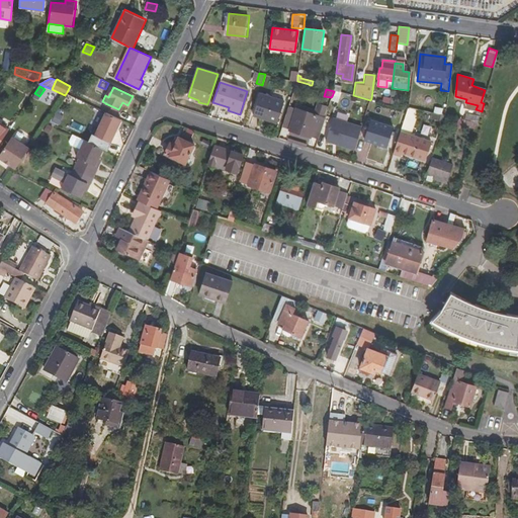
[(276,123),(284,99),(260,91),(253,115),(276,123)]
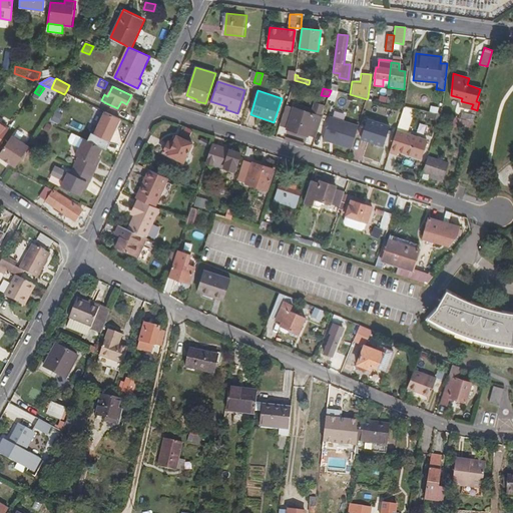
[(341,92),(331,90),(329,95),(339,98),(341,92)]
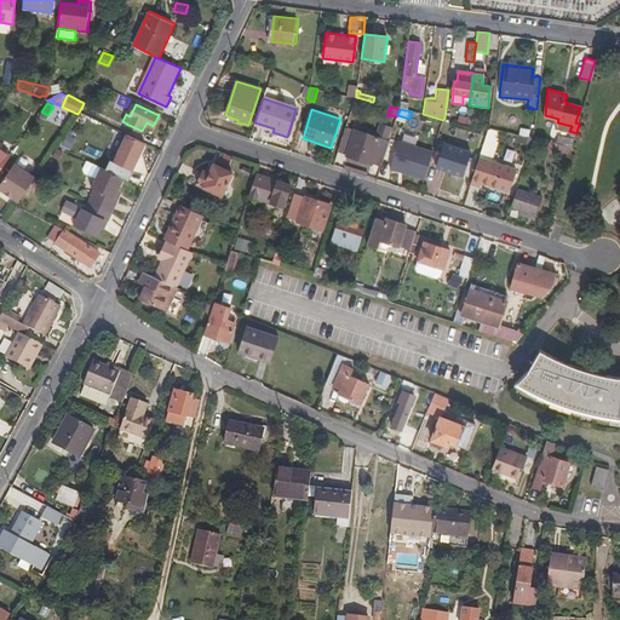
[(522,126),(523,115),(503,112),(500,121),(522,126)]
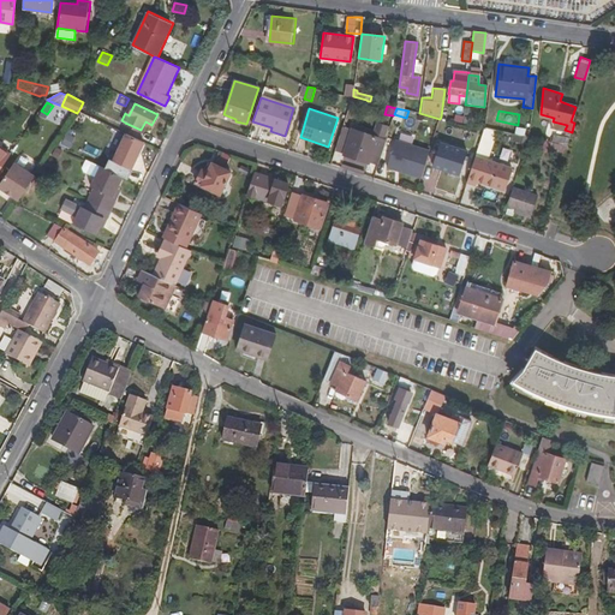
[(398,133),(400,124),(392,121),(389,127),(388,131),(398,133)]
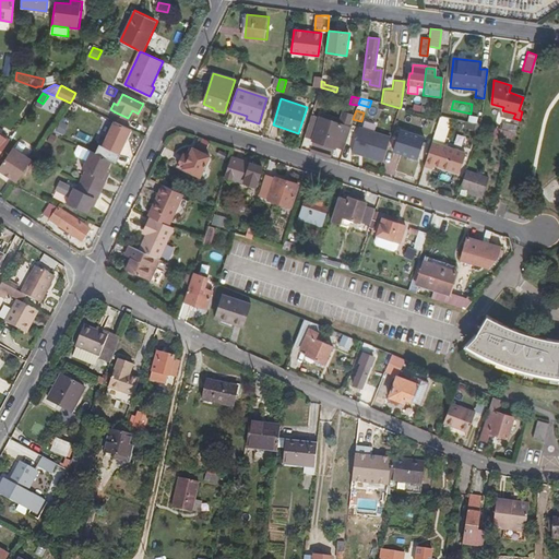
[(339,123),(351,127),(353,119),(354,116),(343,111),(339,123)]
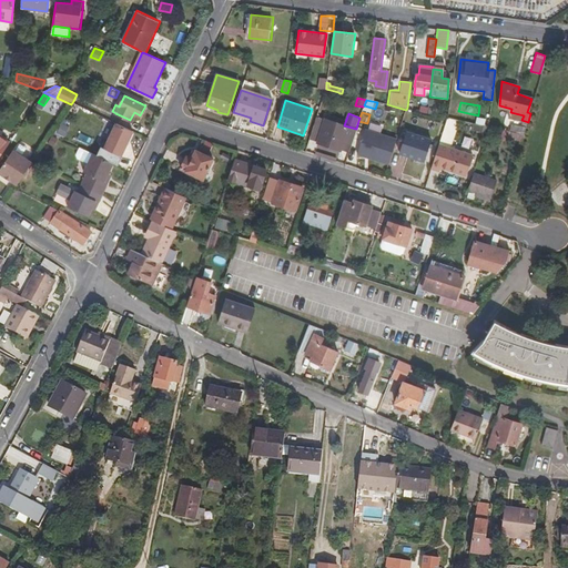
[(393,131),(395,121),(369,114),(367,123),(393,131)]
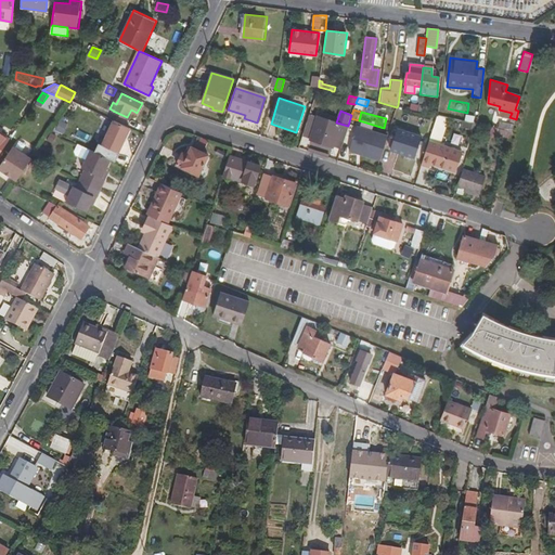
[(310,140),(319,116),(310,114),(302,137),(310,140)]
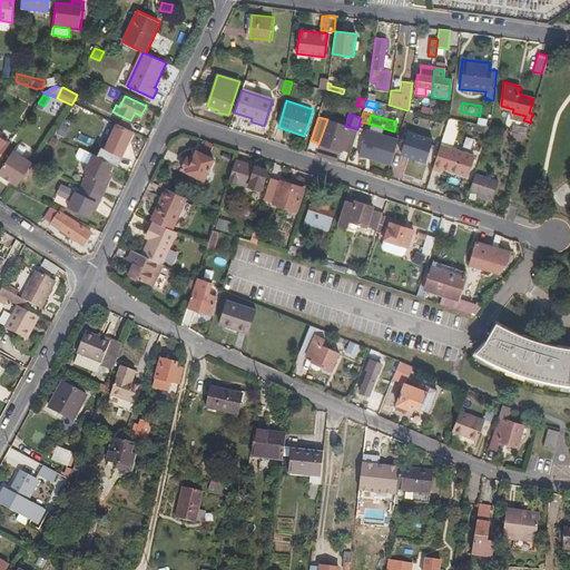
[(468,176),(474,157),(451,148),(460,120),(449,118),(432,169),(440,172),(441,167),(468,176)]
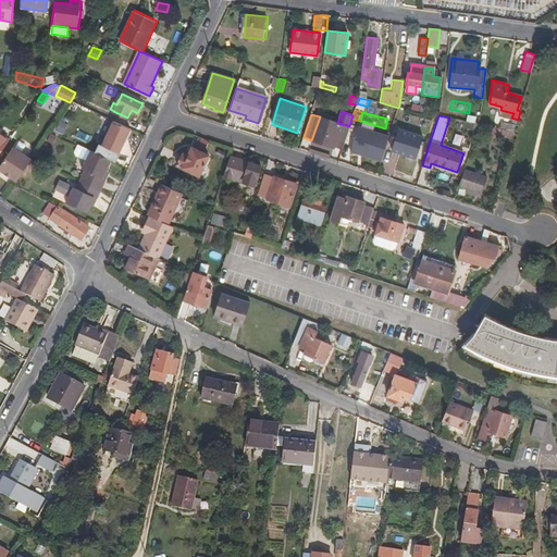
[(342,149),(349,126),(337,123),(320,116),(311,140),(334,148),(334,147),(342,149)]
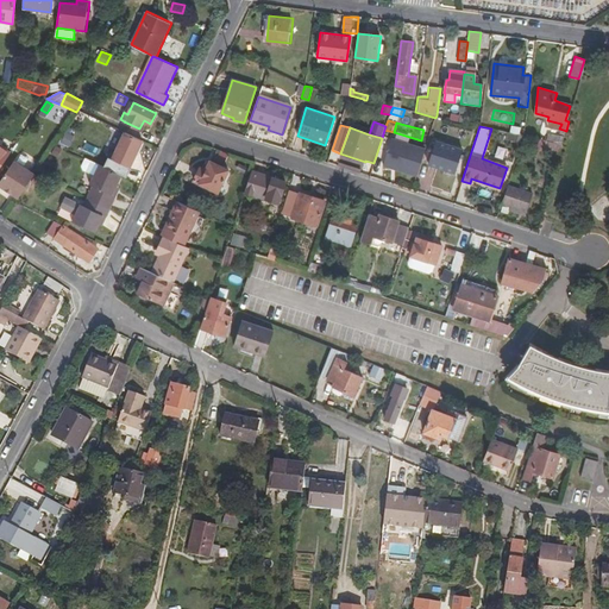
[(67,131),(62,144),(70,146),(75,135),(67,131)]
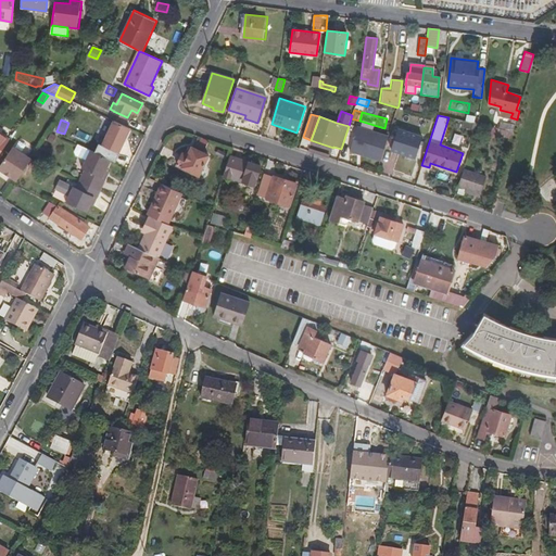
[(115,160),(130,128),(115,121),(99,152),(113,159),(115,160)]
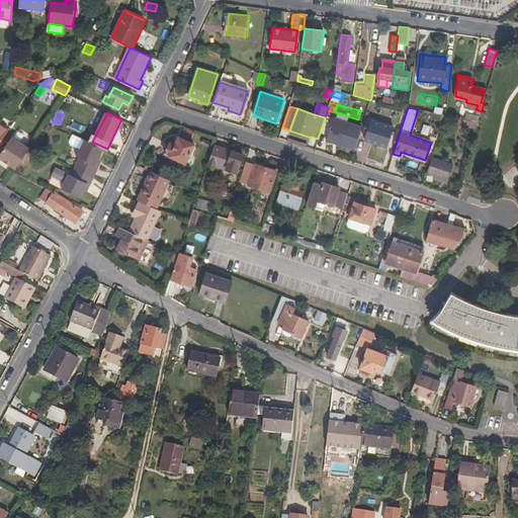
[(466,113),(466,118),(460,117),(459,134),(478,135),(479,113),(466,113)]
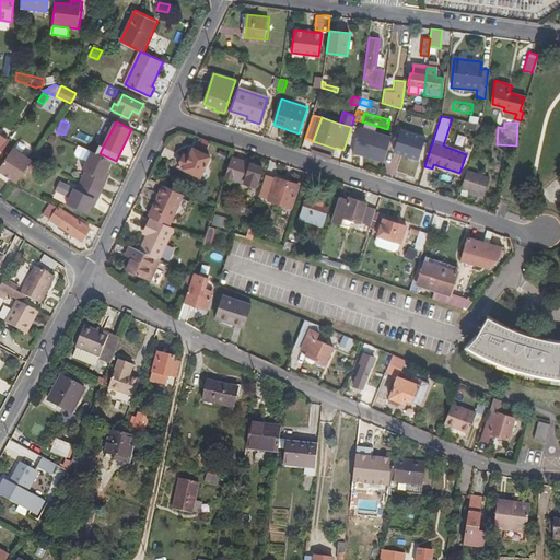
[(359,127),(351,152),(383,162),(391,138),(359,127)]
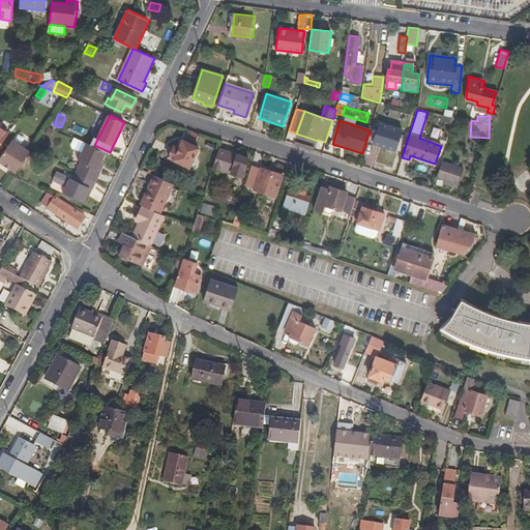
[(72,131),(84,134),(86,127),(75,124),(72,131)]
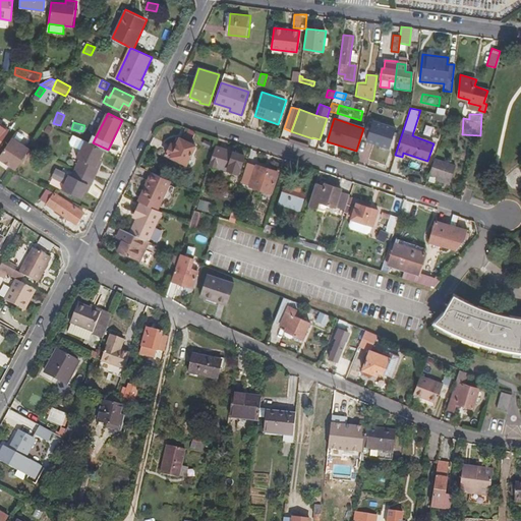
[(389,150),(395,130),(371,122),(365,141),(389,150)]
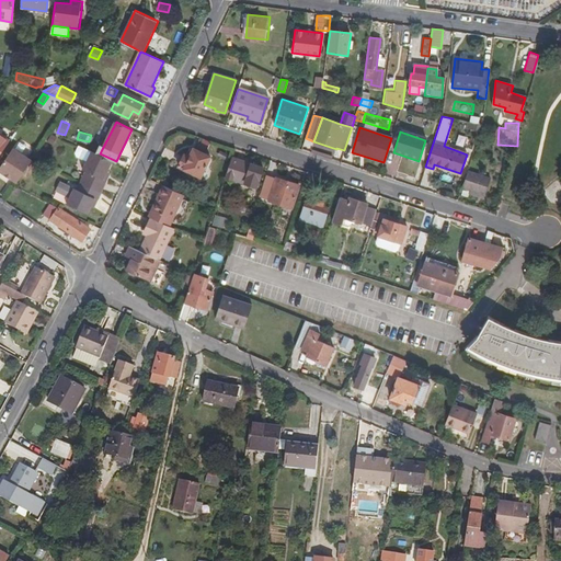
[(0,152),(9,140),(0,134),(0,152)]
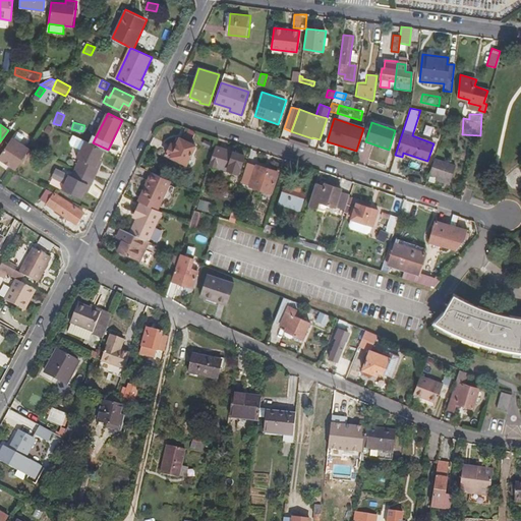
[(45,131),(49,134),(53,126),(48,124),(45,131)]
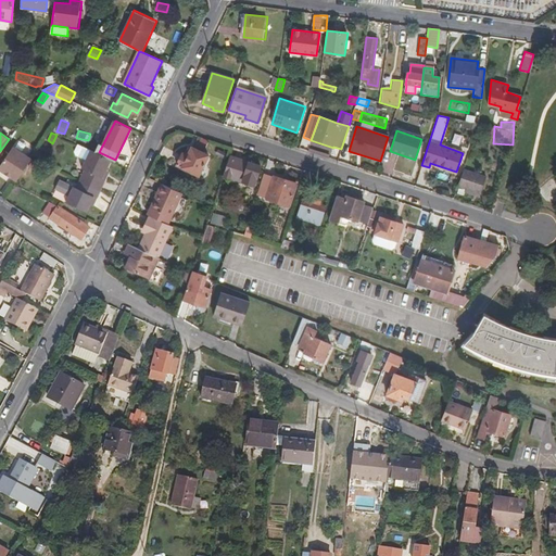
[(452,143),(460,146),(464,135),(455,133),(452,143)]
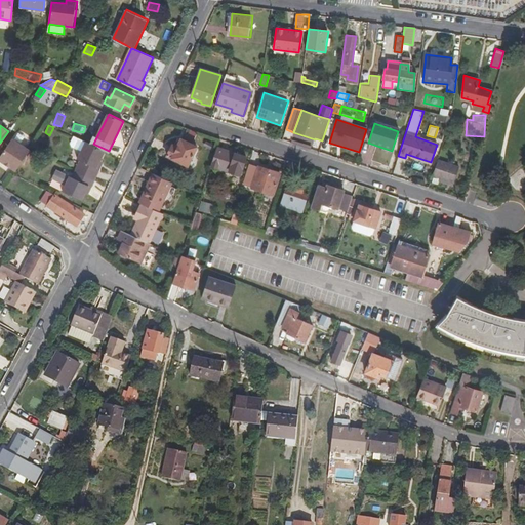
[(315,139),(293,132),(292,136),(313,144),(315,139)]
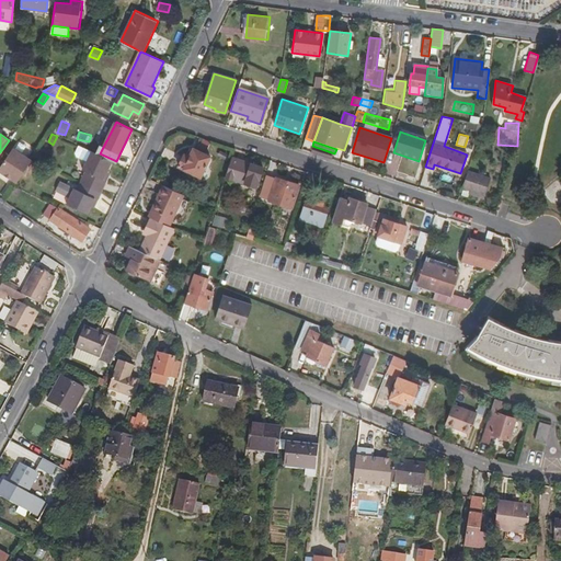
[(80,181),(103,192),(109,180),(104,179),(109,170),(114,160),(100,153),(92,150),(80,144),(76,153),(77,157),(87,161),(83,168),(86,169),(80,181)]
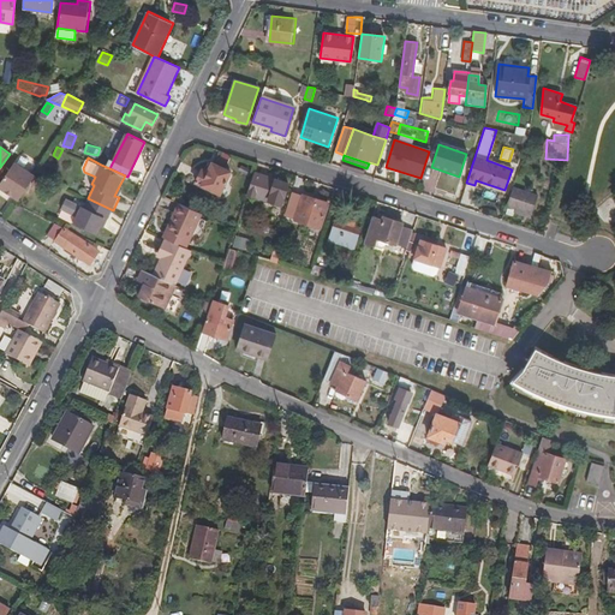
[(0,190),(17,202),(34,178),(12,163),(0,181),(0,190)]
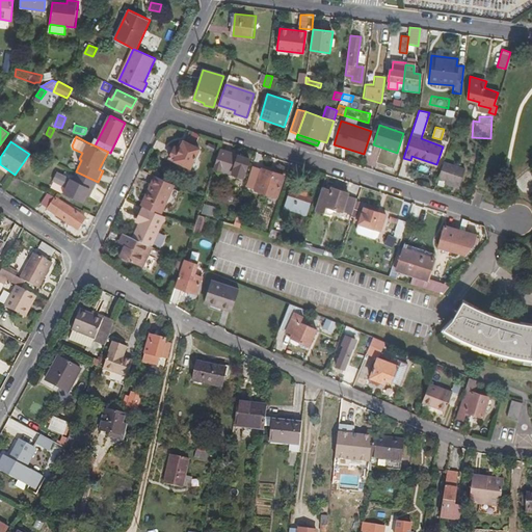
[(190,168),(200,149),(184,141),(180,151),(175,148),(169,158),(190,168)]
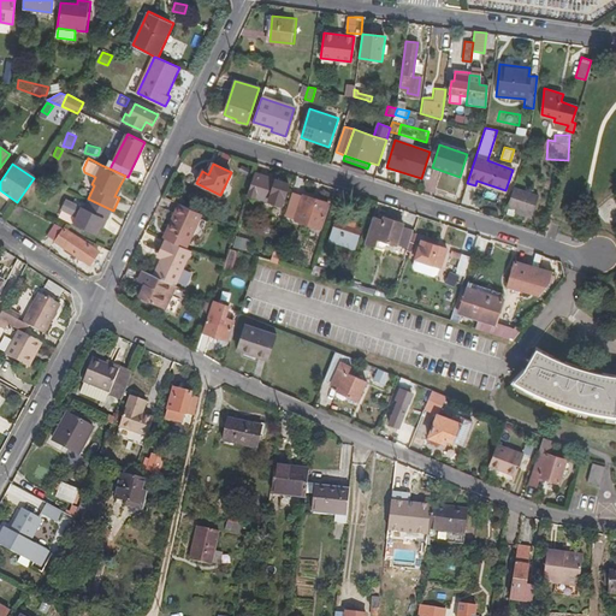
[(283,206),(290,185),(255,175),(248,195),(283,206)]
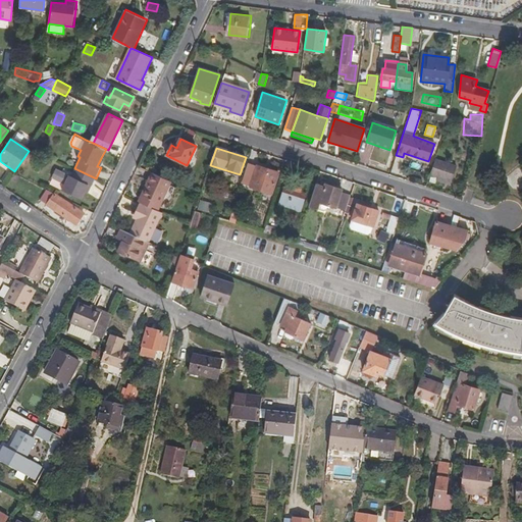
[(446,181),(452,165),(434,159),(427,181),(433,184),(435,177),(446,181)]
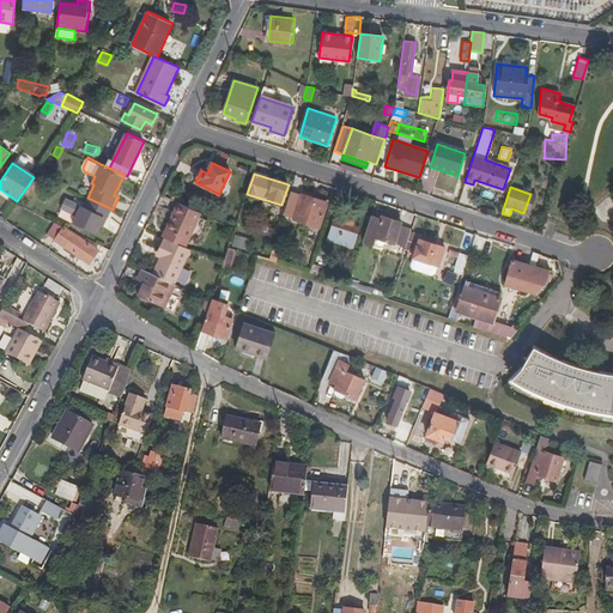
[(296,208),(302,190),(293,188),(287,205),(296,208)]
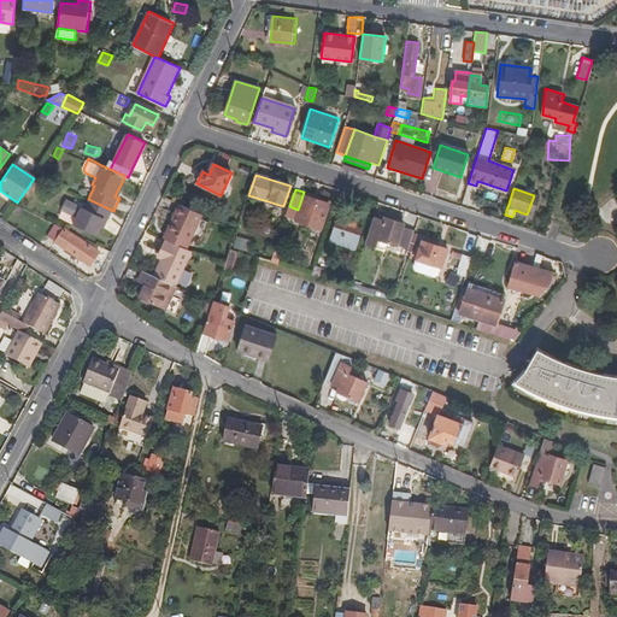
[(322,228),(329,204),(305,197),(297,221),(322,228)]
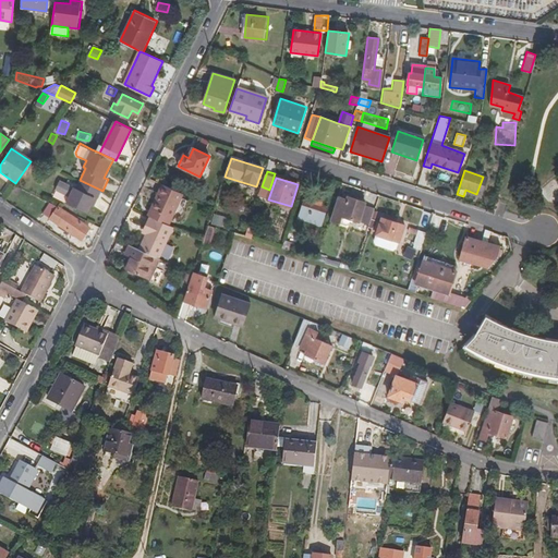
[(99,198),(102,191),(80,180),(76,186),(74,185),(65,203),(88,215),(92,206),(96,196),(99,198)]
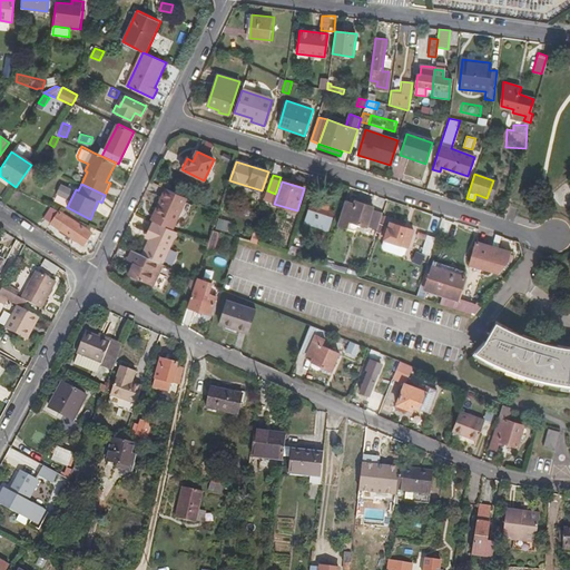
[(176,224),(188,198),(166,187),(161,197),(164,198),(156,215),(176,224)]
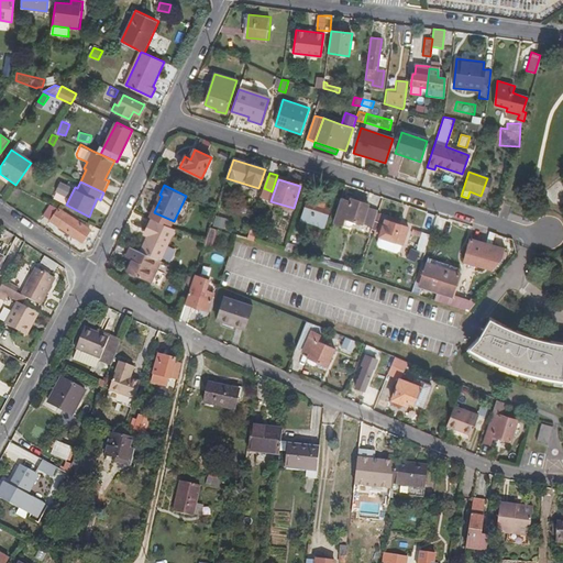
[(18,196),(22,189),(15,186),(11,191),(18,196)]
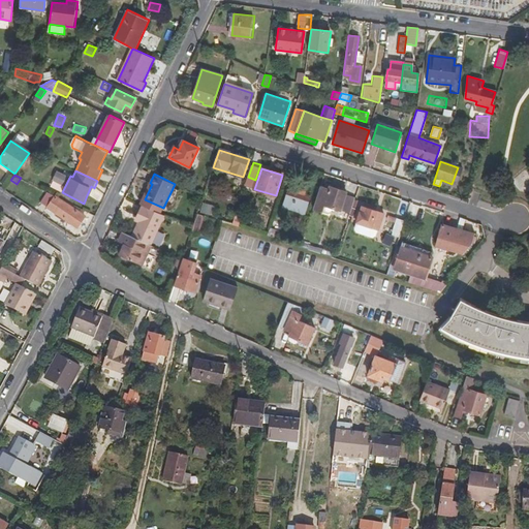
[(145,199),(152,184),(150,183),(143,198),(145,199)]
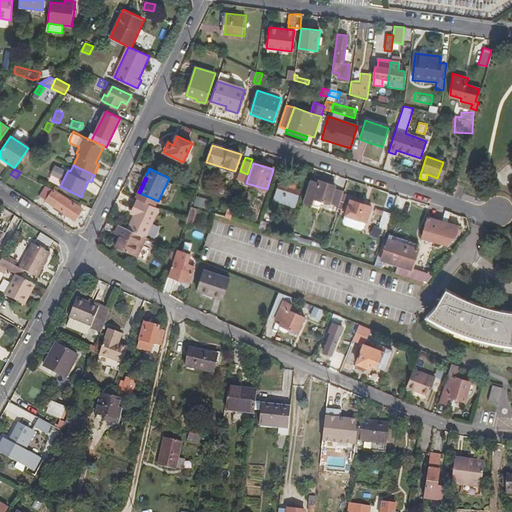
[(334,188),(335,185),(319,180),(319,184),(310,181),(303,202),(311,205),(314,198),(329,203),(334,188)]
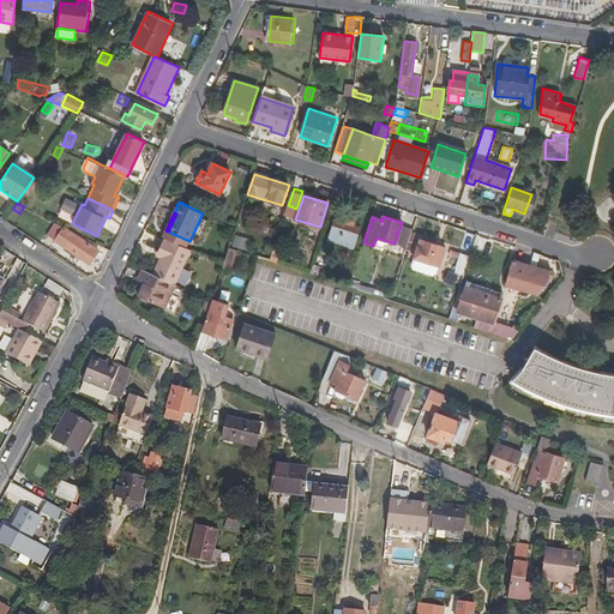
[(354,248),(360,228),(354,226),(344,223),(335,220),(327,240),(354,248)]
